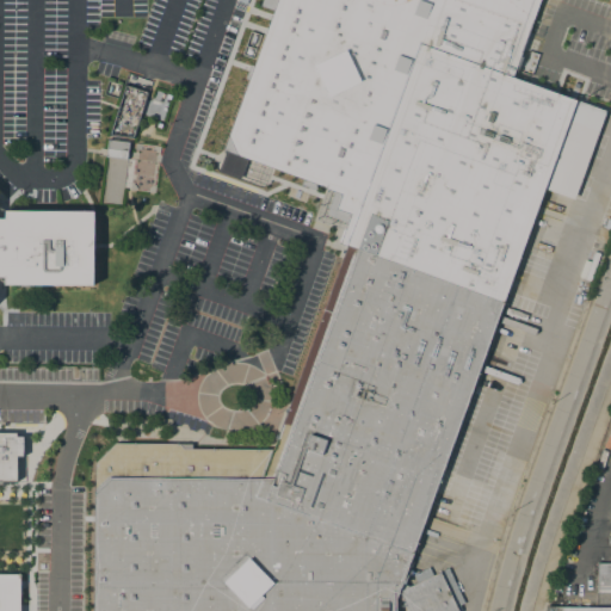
[(539,0),(529,28),(524,39),(528,41),(514,78),(605,111),(573,199),(544,189),(535,213),(538,214),(514,278),(512,277),(508,285),(516,288),(513,296),(506,294),(499,314),(501,315),(445,470),(443,469),(427,511),(430,512),(415,551),(413,551),(401,585),(408,587),(439,573),(457,610),(407,610),(403,602),(394,599),(394,610),(93,610),(94,462),(115,443),(191,444),(191,448),(273,449),(277,440),(275,438),(275,437),(275,436),(275,434),(276,434),(277,434),(278,434),(287,413),(285,413),(284,412),(284,409),(285,408),(288,408),(351,233),(338,202),(276,180),(261,187),(217,171),(204,143),(253,7),(260,4),(261,0),(539,0)]
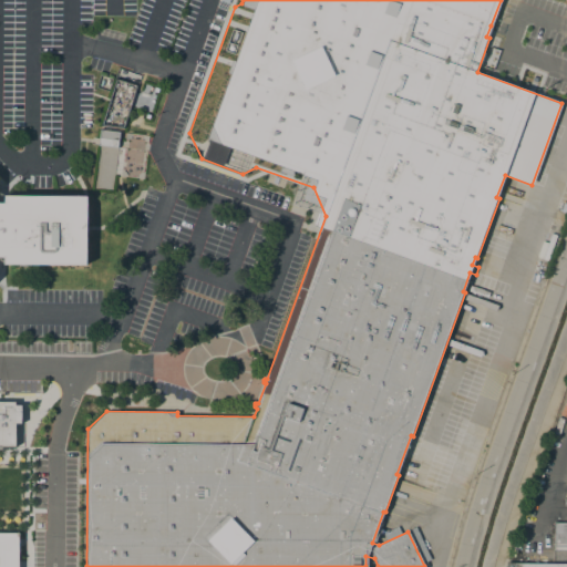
[(125,103),(114,99),(119,83),(131,88),(125,103)]
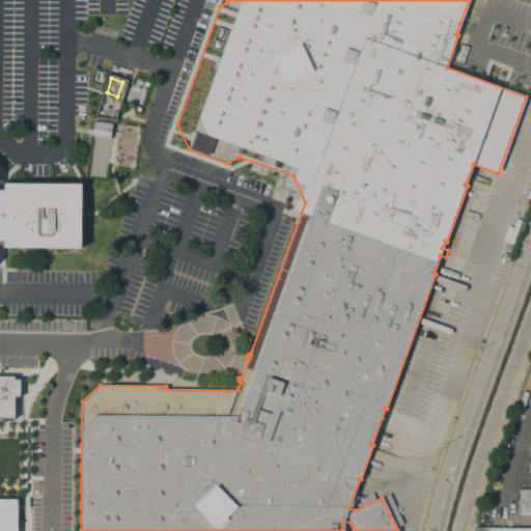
[(116,102),(114,109),(103,105),(105,98),(116,102)]
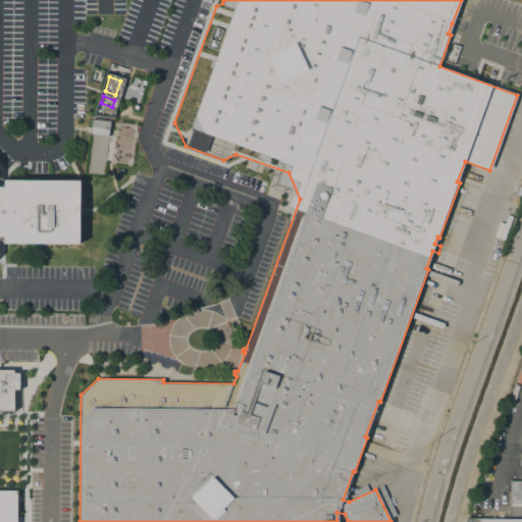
[(109,121),(107,136),(90,134),(92,119),(109,121)]
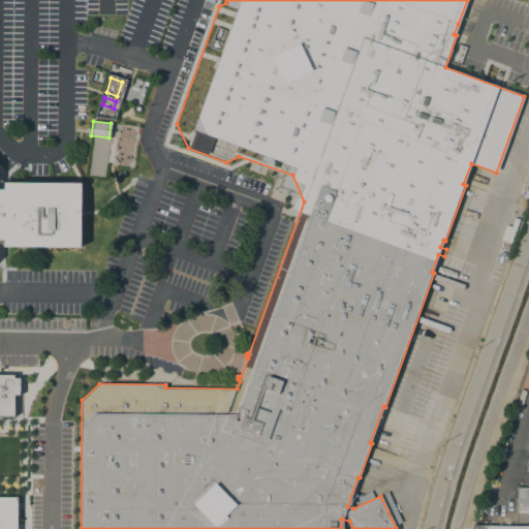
[(81,183),(80,246),(4,246),(4,240),(0,240),(0,189),(4,189),(4,183),(81,183)]
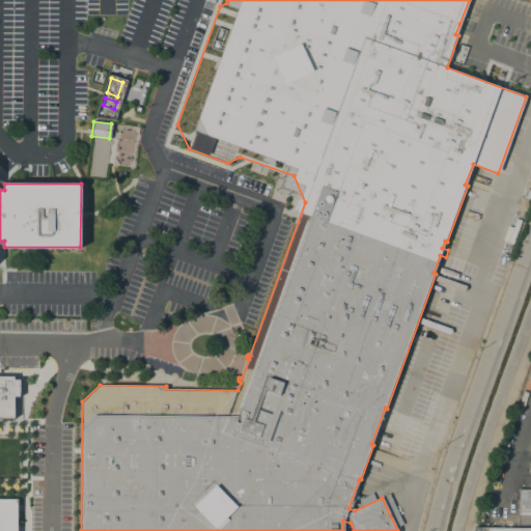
[(0,376),(12,376),(12,380),(19,380),(19,397),(12,397),(14,419),(0,418),(0,376)]
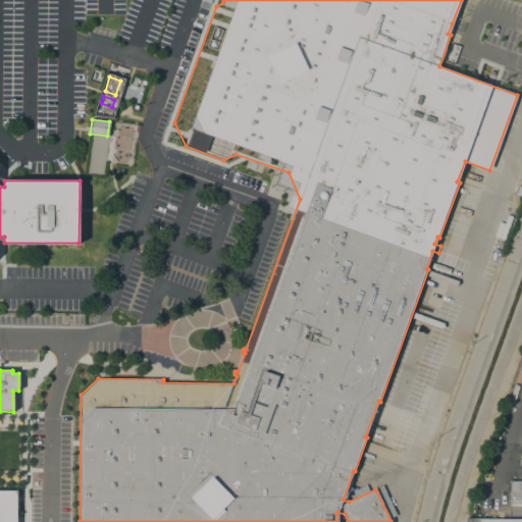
[(521,465),(517,465),(517,459),(521,459),(521,507),(510,507),(511,480),(521,480),(521,465)]
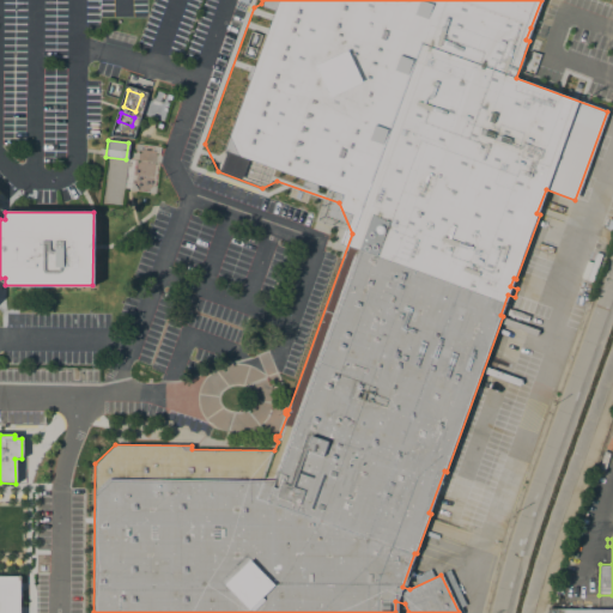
[(0,612),(0,576),(19,576),(18,612),(0,612)]
